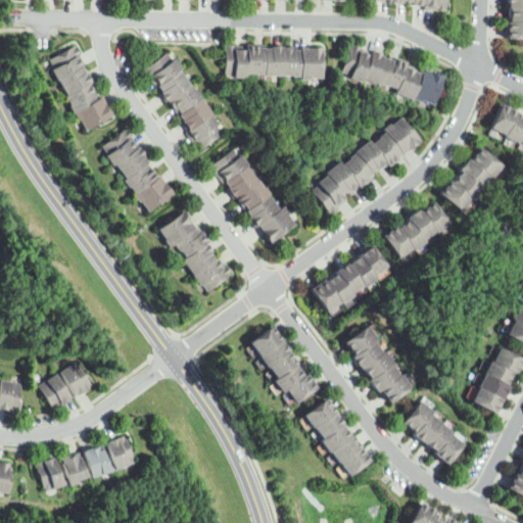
[(446,0),(446,8),(425,7),(425,4),(390,3),(390,0),(446,0)]
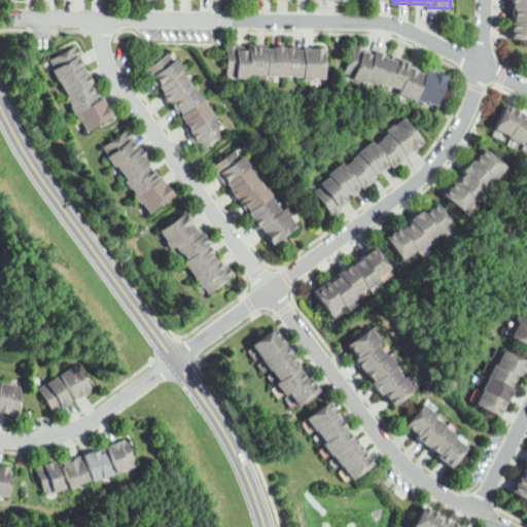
[(526,0),(526,39),(514,39),(513,0),(526,0)]
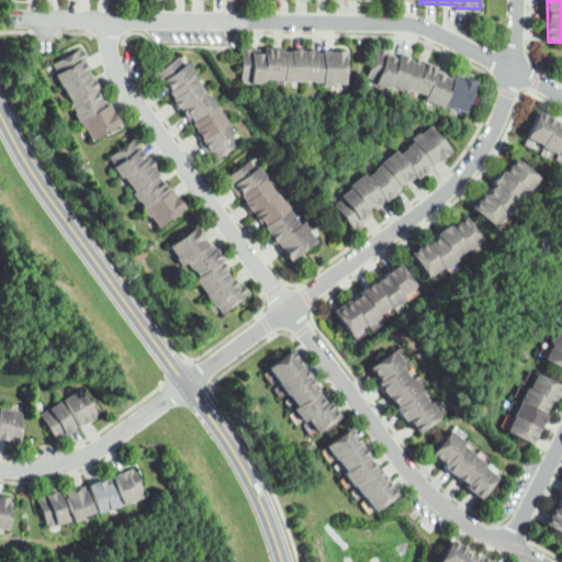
[(377,46),(476,80),(465,111),(367,78),(377,46)]
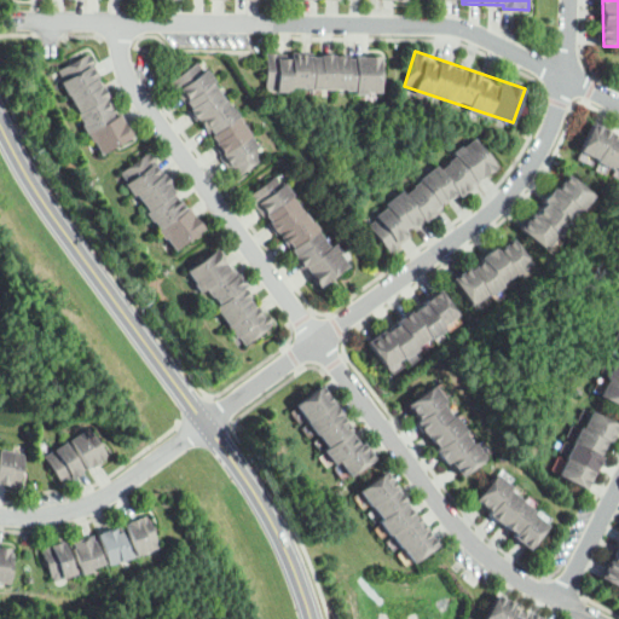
[(67,90),(56,69),(88,52),(99,73),(67,90)]
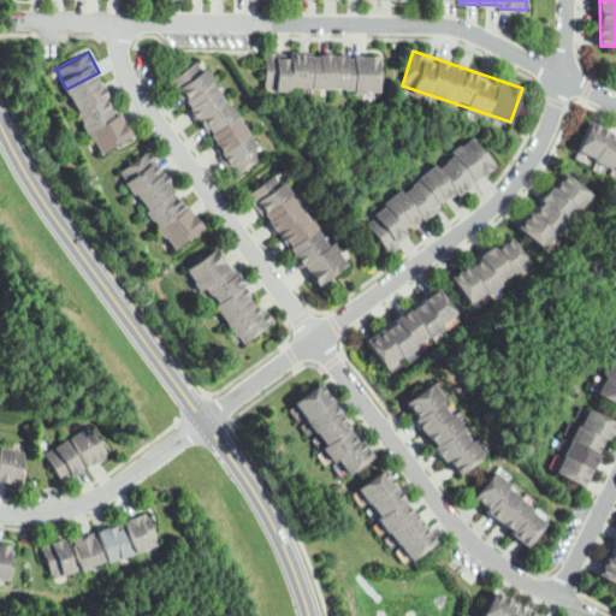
[(265,53),(288,53),(286,88),(264,87),(265,53)]
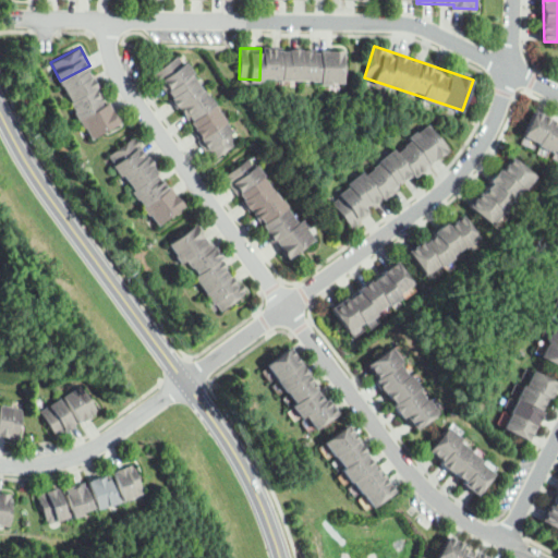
[(261,48),(281,49),(280,80),(259,80),(261,48)]
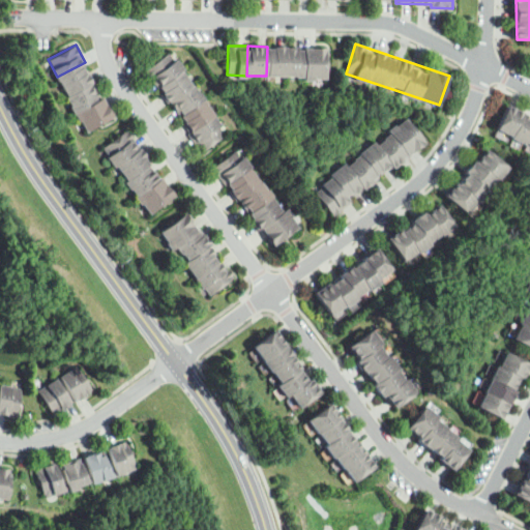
[(267,47),(287,47),(287,76),(266,76),(267,47)]
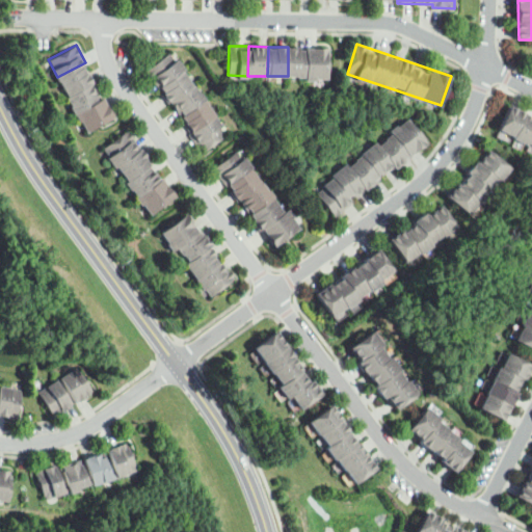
[(288,47),(308,47),(308,77),(288,76),(288,47)]
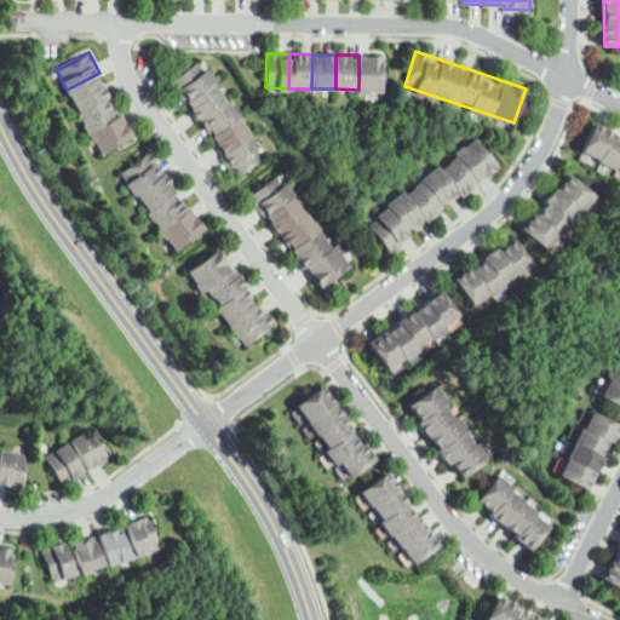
[(359,55),(382,56),(382,90),(359,90),(359,55)]
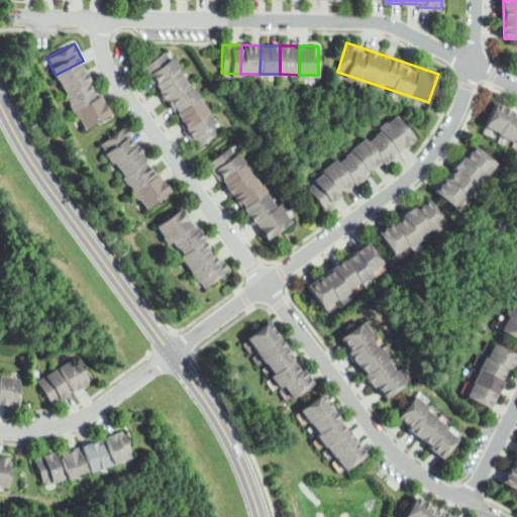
[(167,49),(222,128),(199,145),(142,67),(167,49)]
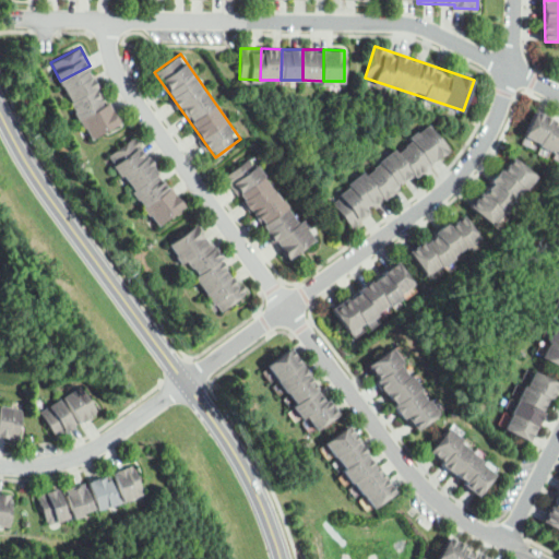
[(70,99),(60,81),(90,66),(99,84),(70,99)]
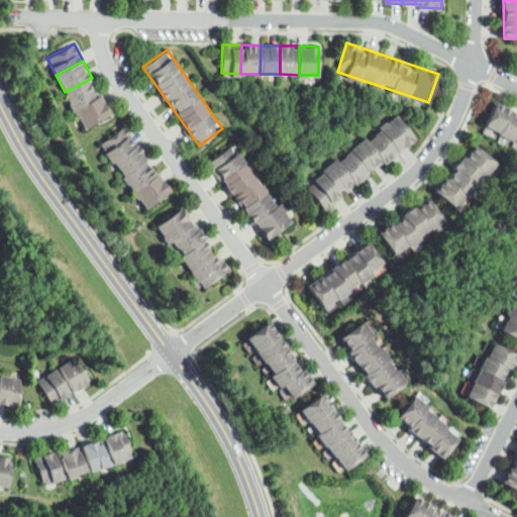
[(74,109),(65,92),(92,78),(101,95),(74,109)]
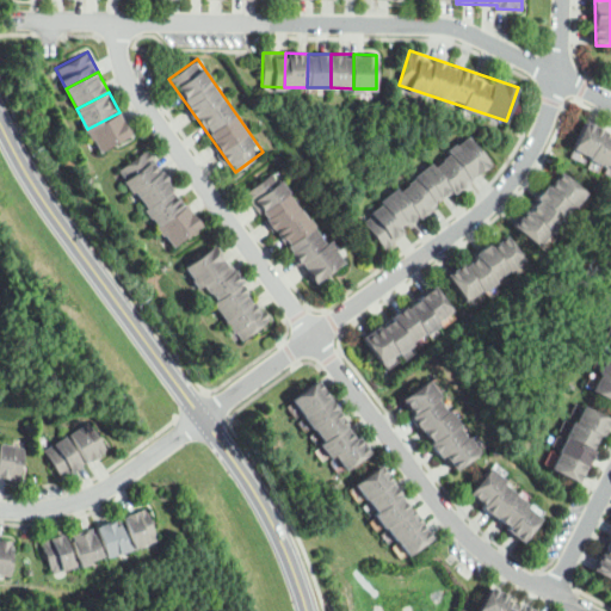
[(98,149),(87,129),(119,112),(130,133),(98,149)]
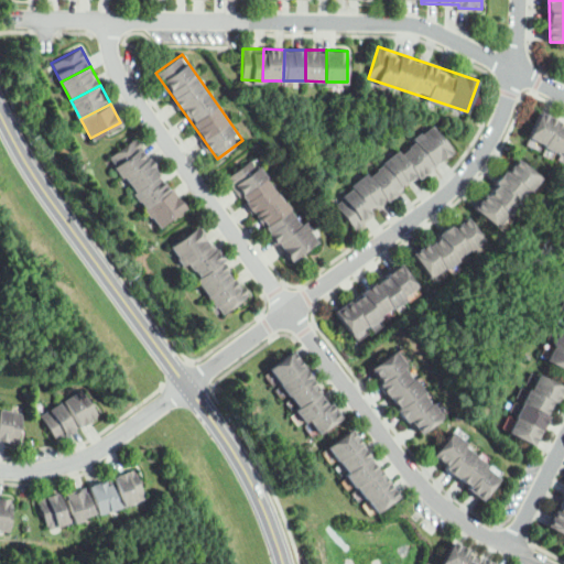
[(555,118),(540,110),(528,136),(543,143),(555,118)]
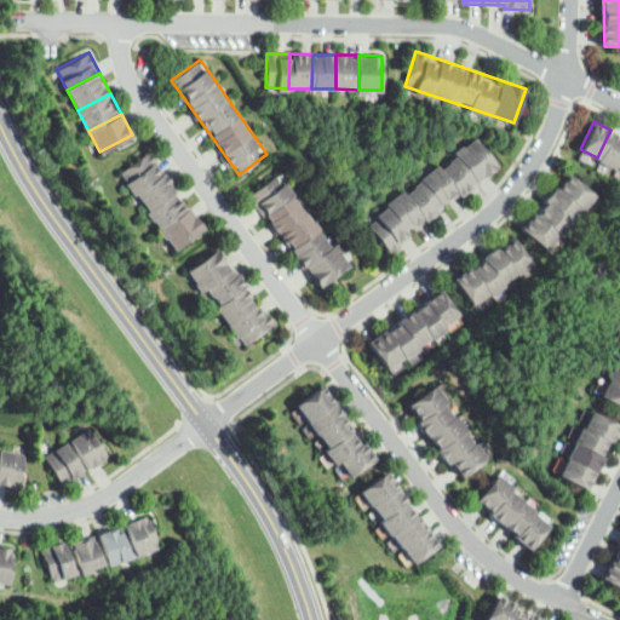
[(619,153),(619,135),(610,130),(597,158),(596,161),(613,168),(614,166),(619,153)]
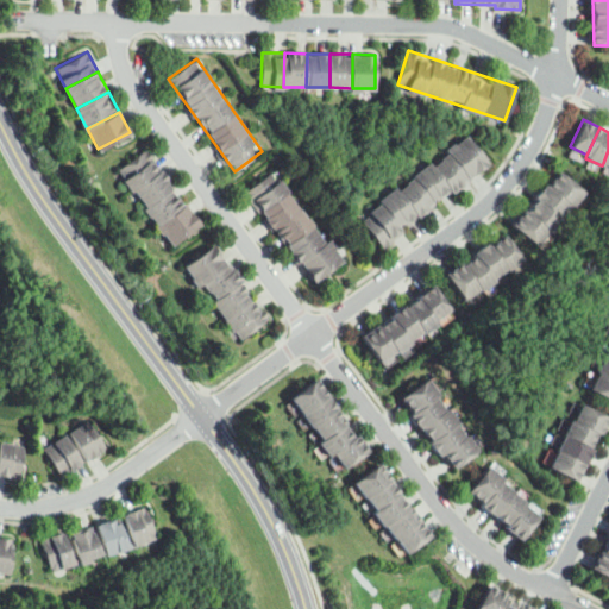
[(449,151),(446,148),(454,142),(456,144),(468,135),(490,163),(470,180),(449,151)]
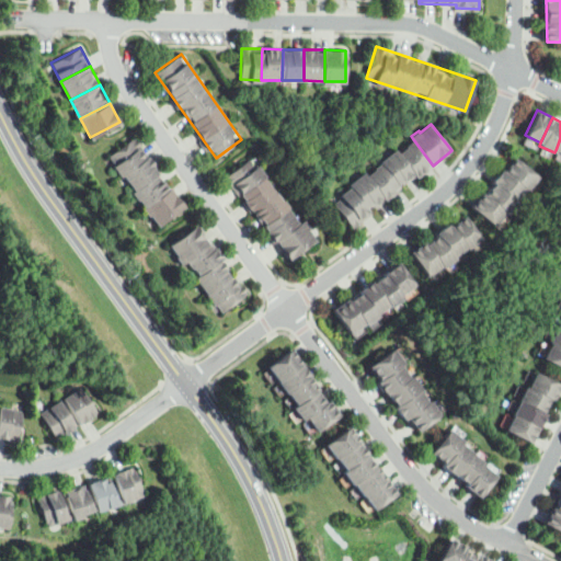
[(121,174),(107,157),(136,136),(148,153),(121,174)]
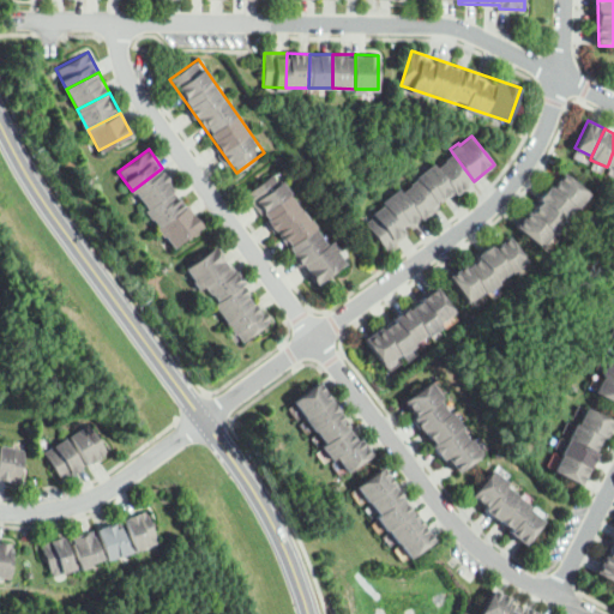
[(437,167),(446,160),(445,158),(452,152),(474,181),(457,193),(456,191),(437,167)]
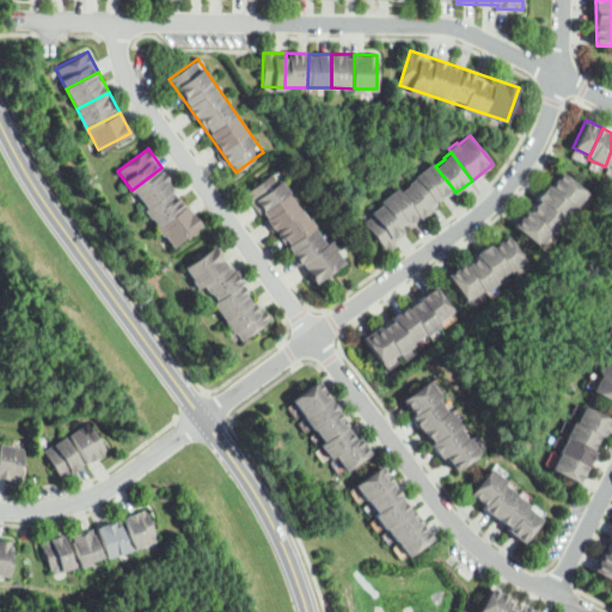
[(416,177),(416,176),(433,163),(435,166),(454,190),(444,199),(442,196),(435,201),(416,177)]
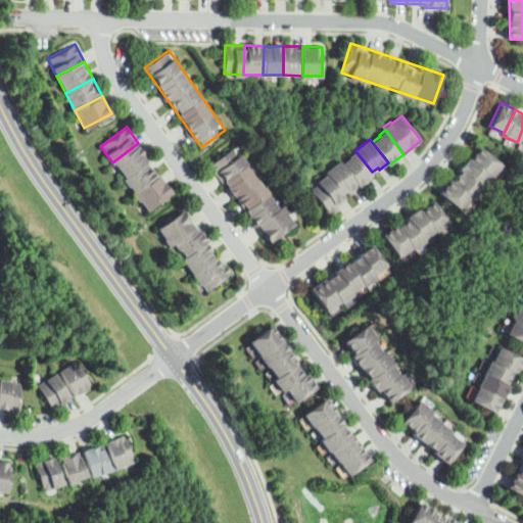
[(124,179),(112,162),(138,143),(150,159),(124,179)]
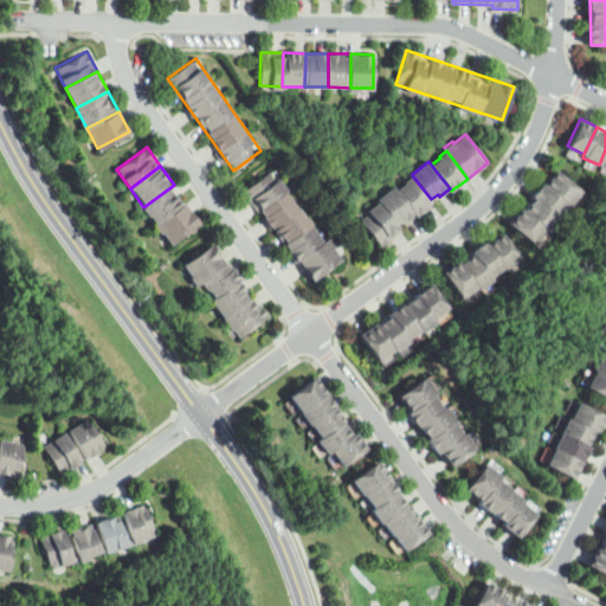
[(245,191),(314,282),(345,259),(276,167),(245,191)]
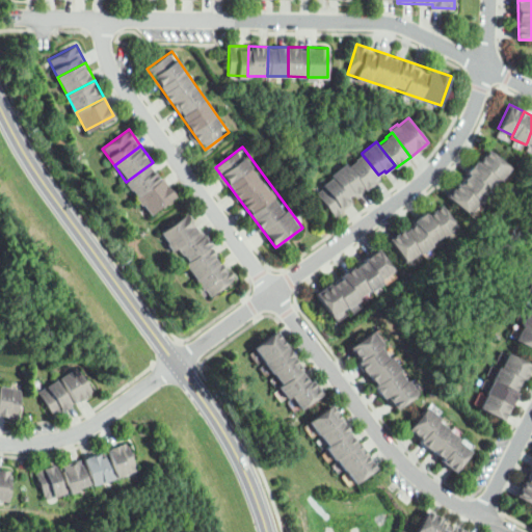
[(499,179),(478,160),(487,150),(508,167),(499,179)]
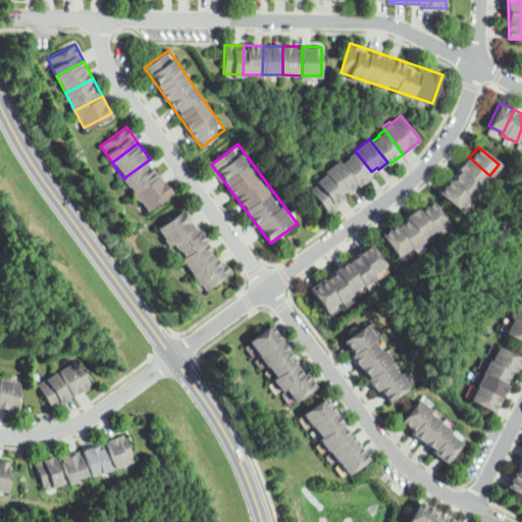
[(342,163),(358,184),(359,186),(373,174),(371,171),(355,151),(349,156),(350,157),(342,163)]
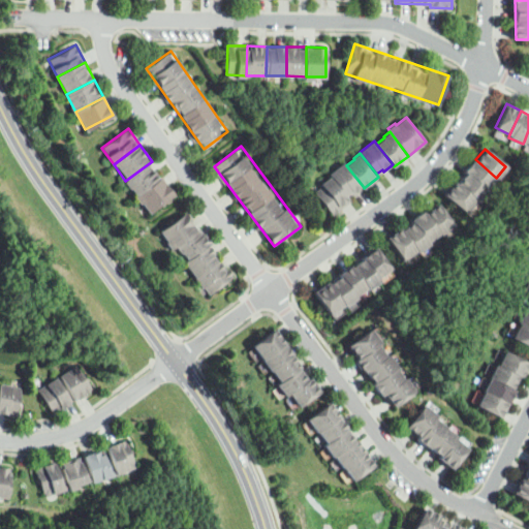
[(467,172),(486,188),(488,190),(497,180),(496,178),(475,159),(473,158),(464,169),(467,172)]
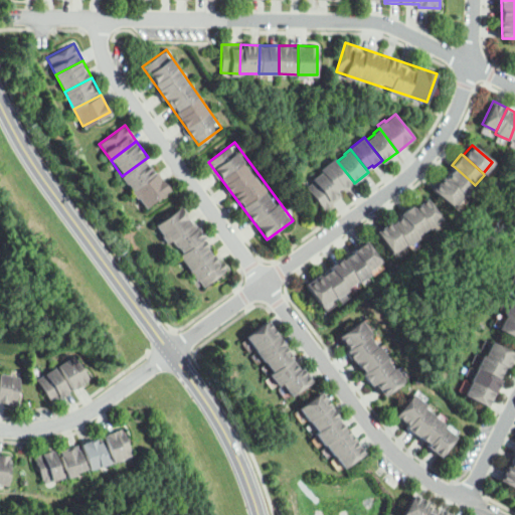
[(134,192),(122,176),(148,157),(159,173),(134,192)]
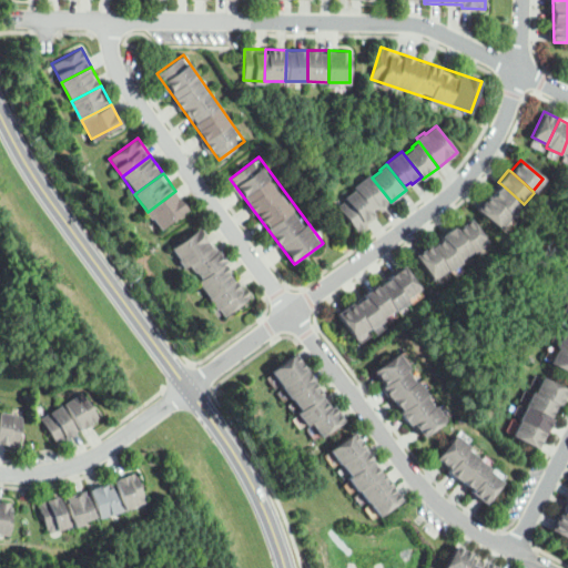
[(355,189),(372,211),(378,205),(379,208),(389,200),(372,178),(369,174),(354,186),(355,189)]
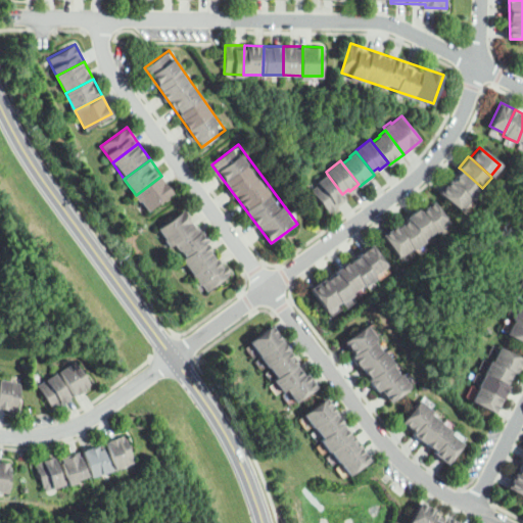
[(453,181),(471,197),(480,186),(462,170),(453,181)]
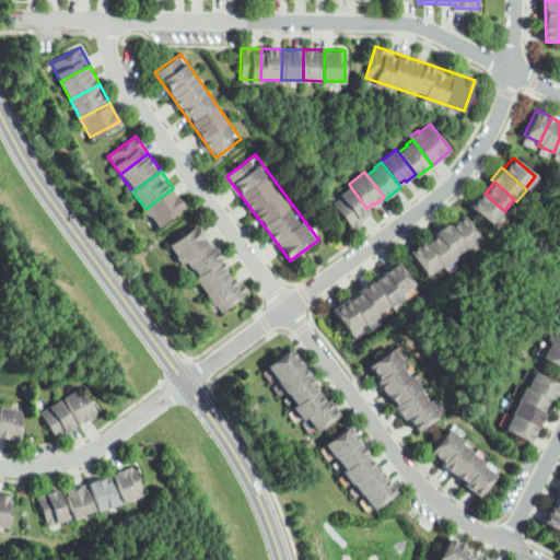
[(350,186),(366,208),(370,212),(352,226),(334,202),(341,196),(340,194),(350,186)]
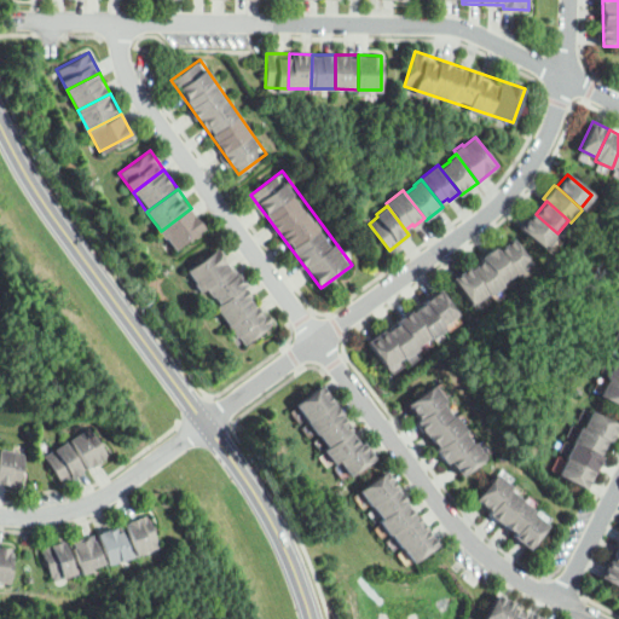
[(174,250),(161,231),(191,208),(206,227),(174,250)]
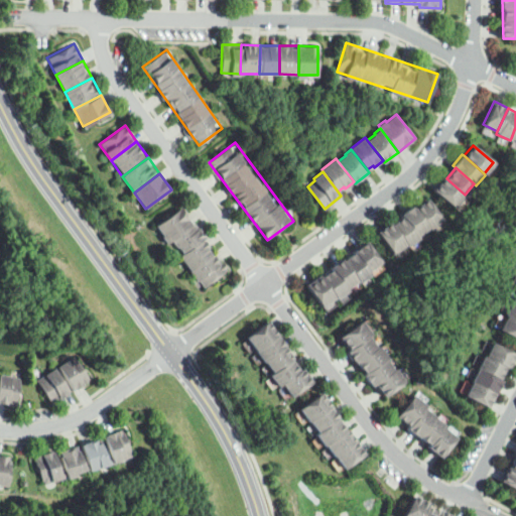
[(433,189),(454,208),(465,195),(446,178),(444,176),(433,189)]
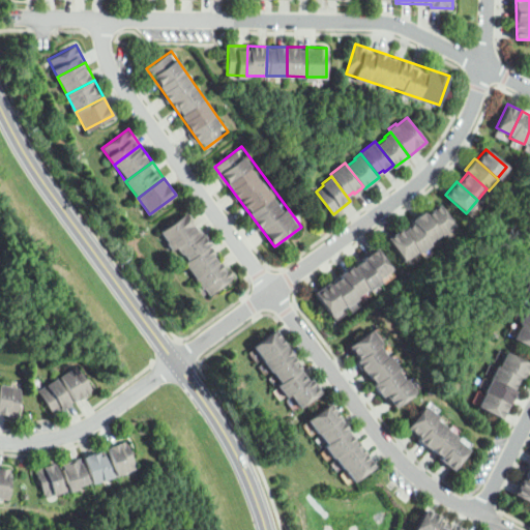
[(441,233),(427,213),(439,204),(454,225),(442,234),(441,233)]
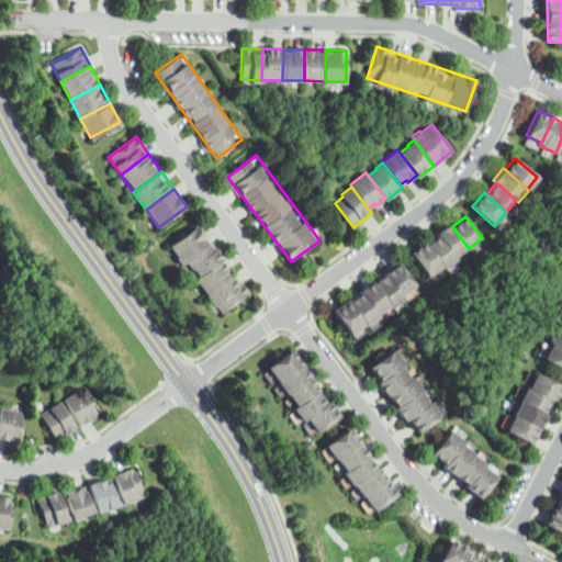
[(453,257),(438,235),(436,233),(450,222),(452,226),(468,247),(453,257)]
